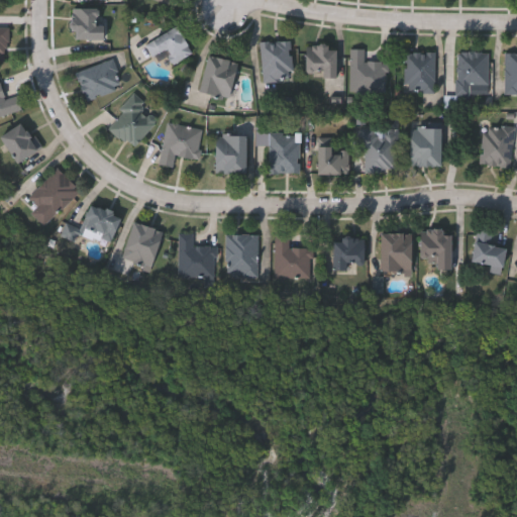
[(102,39),(70,39),(70,8),(102,8),(102,39)]
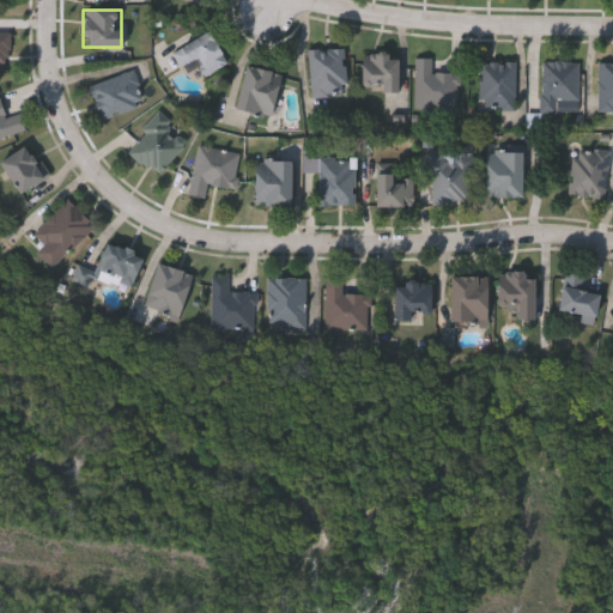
[(0,73),(10,74),(11,31),(0,30),(0,73)]
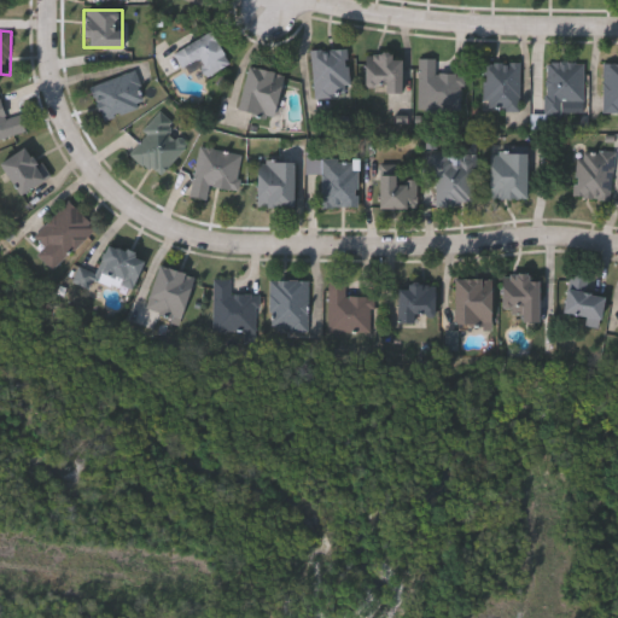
[(228,63),(205,77),(196,59),(182,68),(173,52),(209,30),(228,63)]
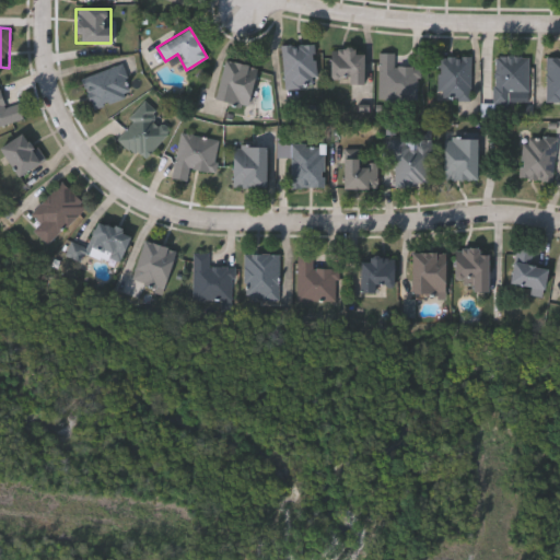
[(282,45),(313,43),(315,86),(283,88),(282,45)]
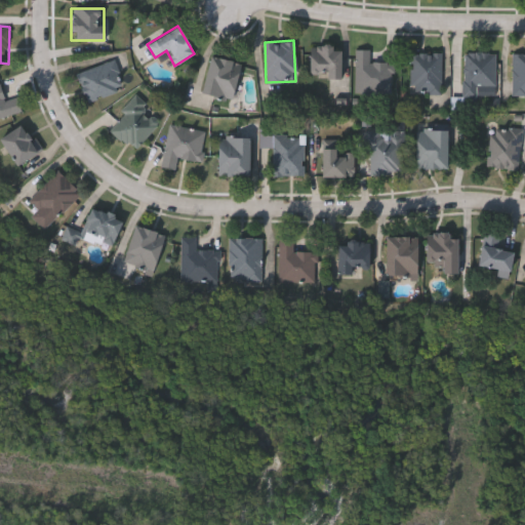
[(309,47),(338,47),(338,77),(309,77),(309,47)]
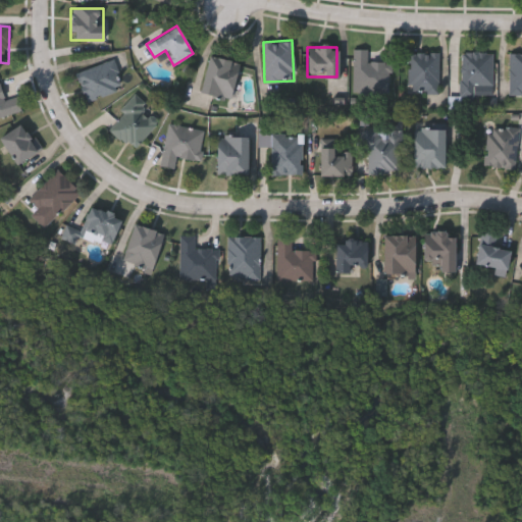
[(366,50),(366,61),(387,62),(386,93),(351,93),(351,49),(366,50)]
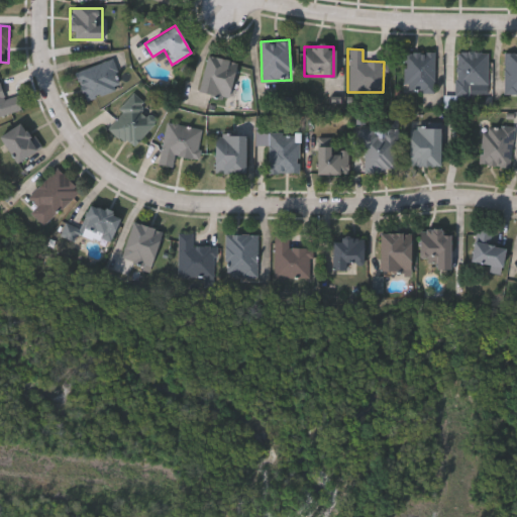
[(487,52),(486,85),(468,85),(468,95),(455,95),(456,50),(487,52)]
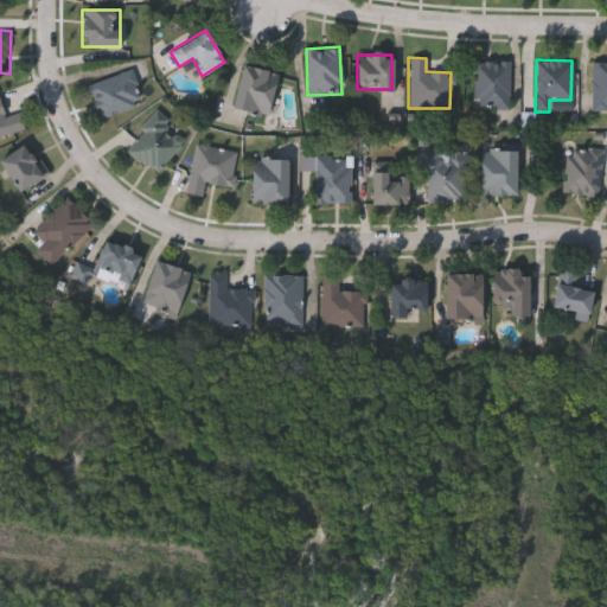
[(472,62),(509,62),(509,108),(472,108),(472,62)]
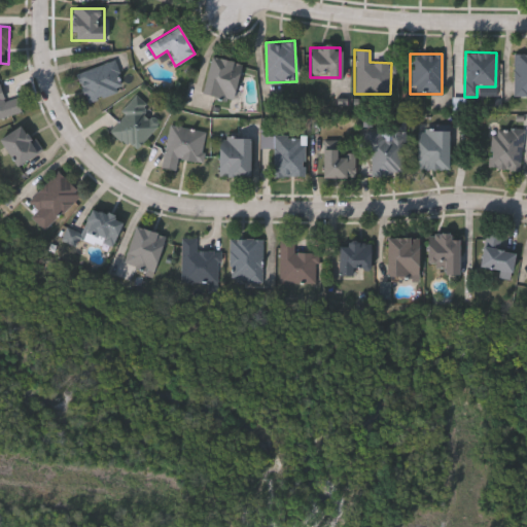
[(526,94),(513,94),(514,54),(526,54),(526,94)]
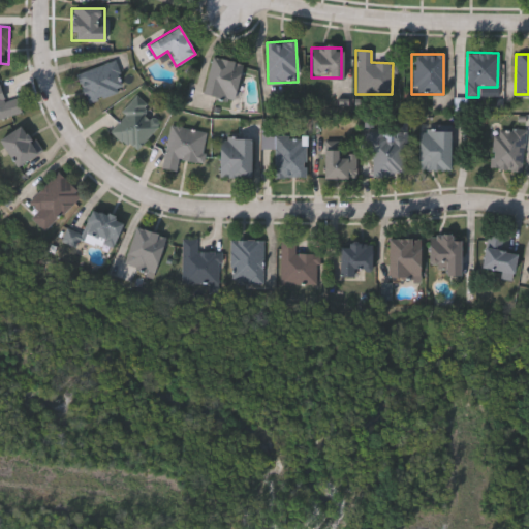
[(203,95),(211,57),(243,63),(234,102),(203,95)]
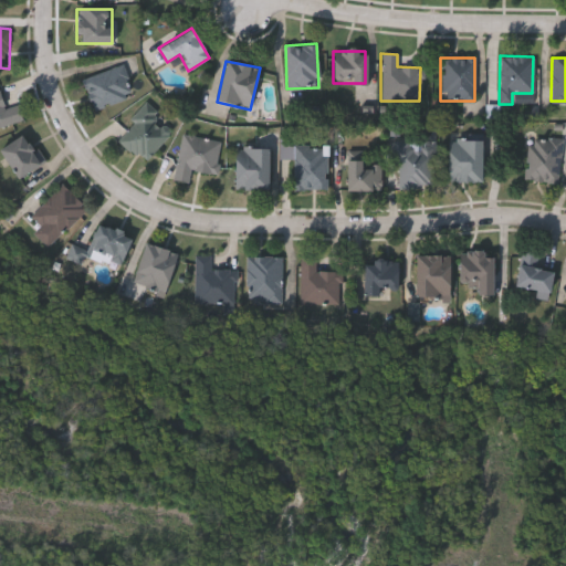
[(82,81),(122,64),(134,94),(94,111),(82,81)]
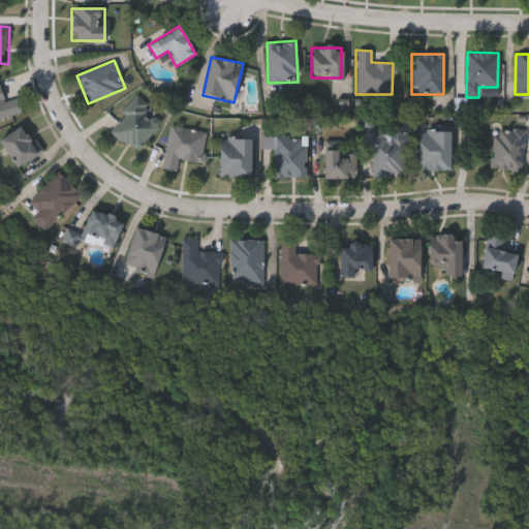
[(20,114),(0,119),(0,92),(2,100),(16,97),(20,114)]
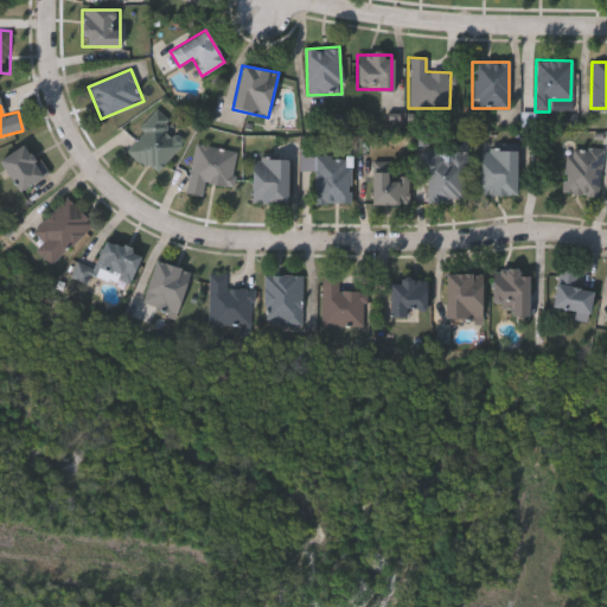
[(123,146),(159,112),(187,140),(152,176),(123,146)]
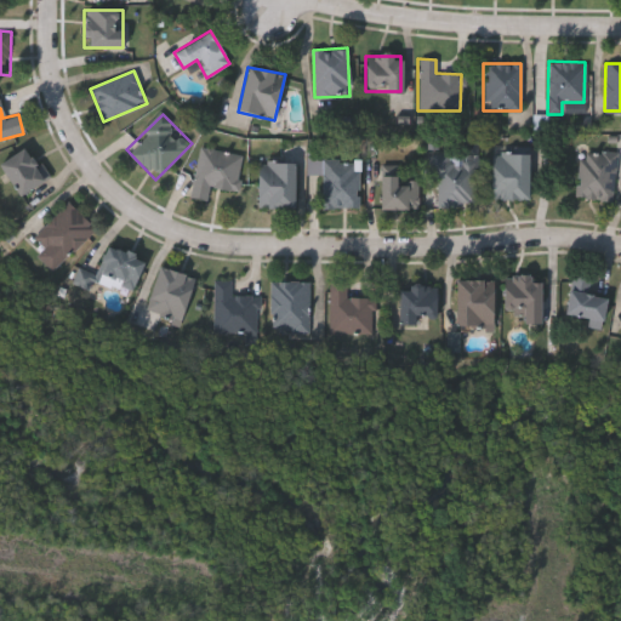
[(0,163),(27,147),(45,180),(15,197),(0,171),(0,163)]
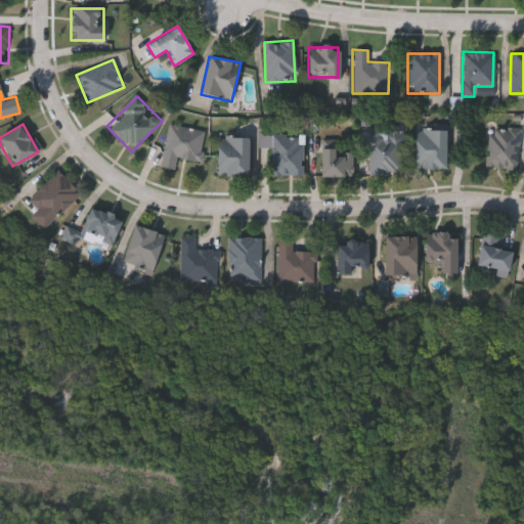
[(177,157),(175,169),(161,167),(168,124),(205,130),(201,161),(177,157)]
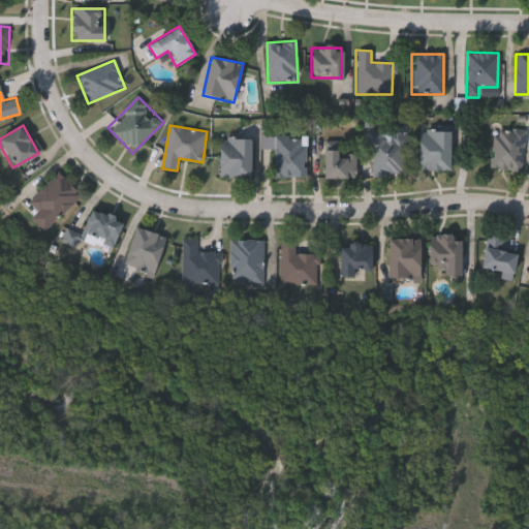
[(522,172),(490,170),(492,129),(523,130),(522,172)]
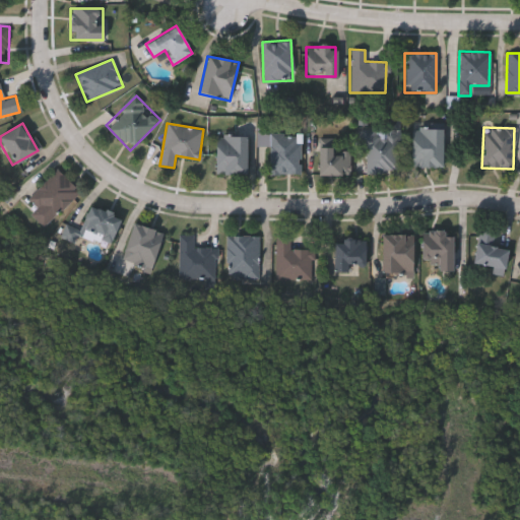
[(410,168),(410,128),(441,128),(441,168),(410,168)]
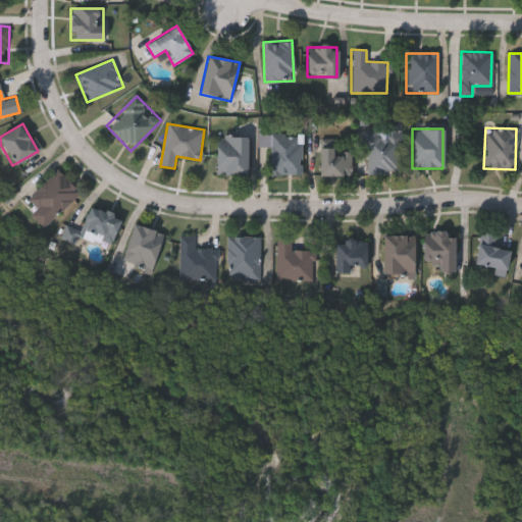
[(399,173),(367,173),(367,154),(362,154),(362,131),(399,131),(399,173)]
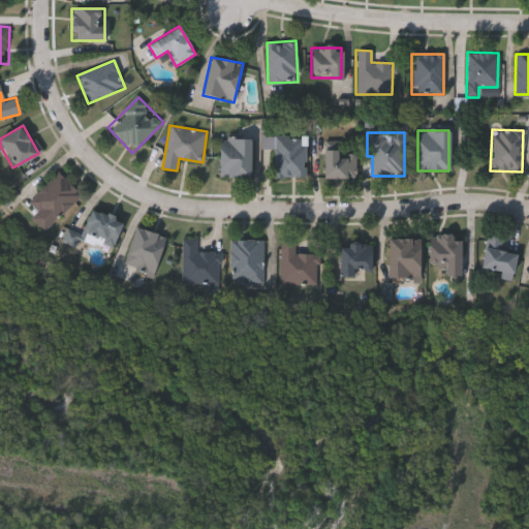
[(305,137),(305,177),(274,177),(274,137),(305,137)]
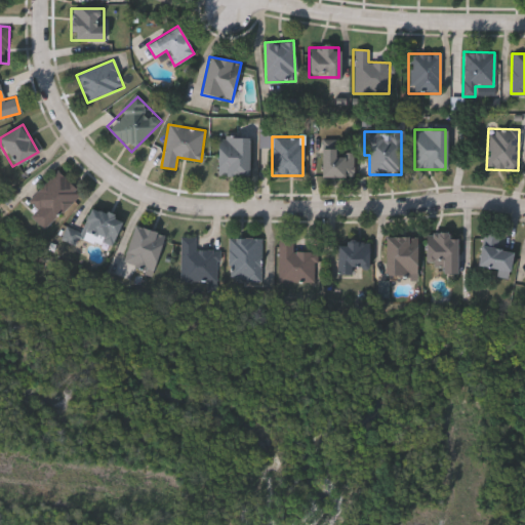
[(249,175),(217,175),(217,137),(249,137),(249,175)]
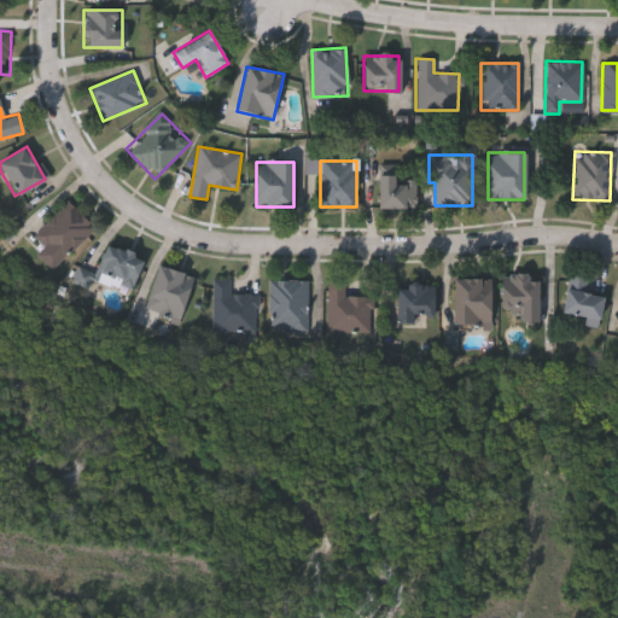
[(379,176),(415,176),(415,208),(379,208),(379,176)]
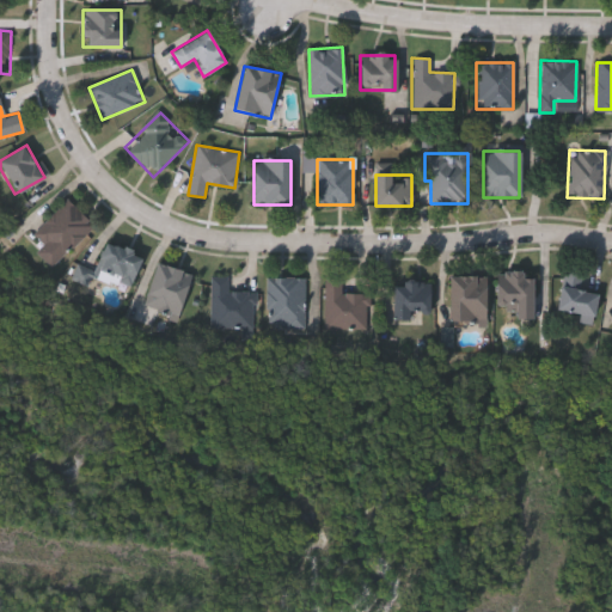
[(41,244),(30,233),(66,199),(93,226),(49,269),(34,252),(41,244)]
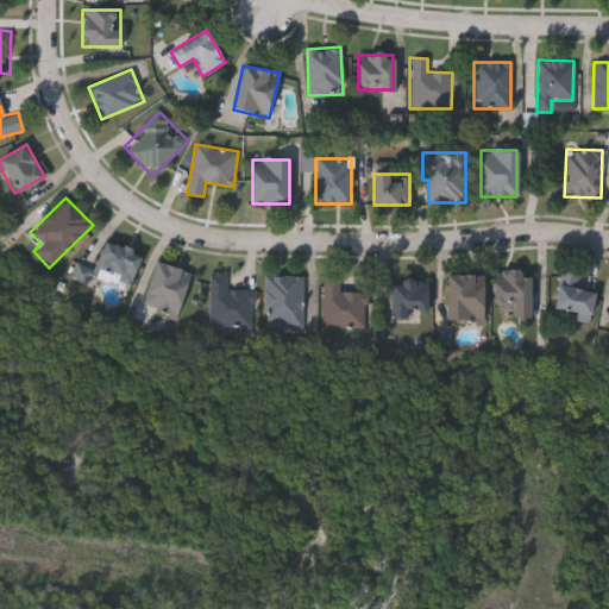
[(129,288),(81,270),(82,268),(92,271),(104,240),(140,255),(129,288)]
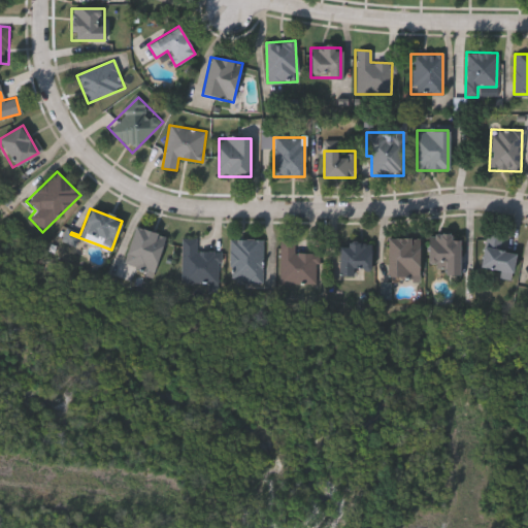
[(164,235),(153,275),(123,267),(133,227),(164,235)]
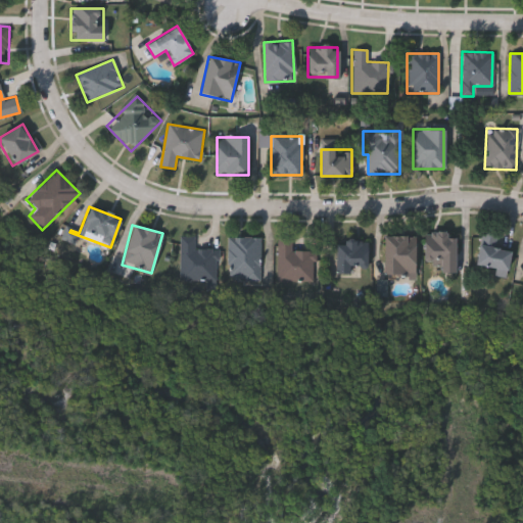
[(496,234),(494,248),(509,250),(506,273),(473,268),(479,232),(496,234)]
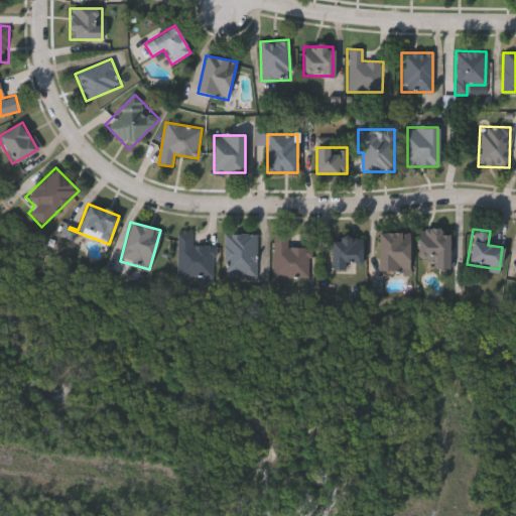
[(417,259),(416,230),(446,230),(447,269),(432,270),(432,258),(417,259)]
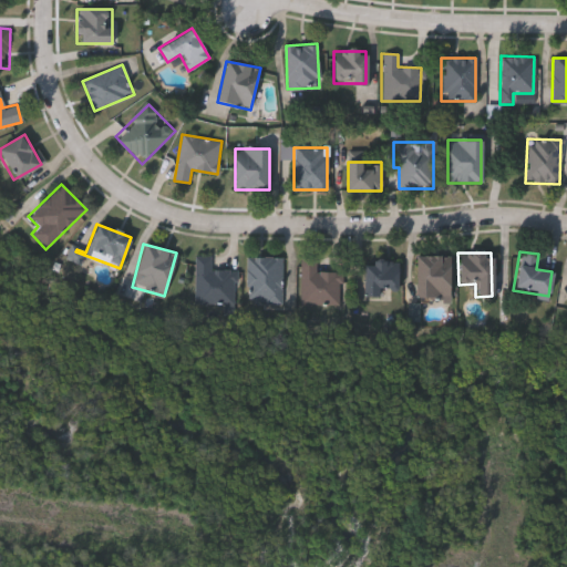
[(195,303),(196,256),(210,256),(210,270),(235,270),(235,303),(195,303)]
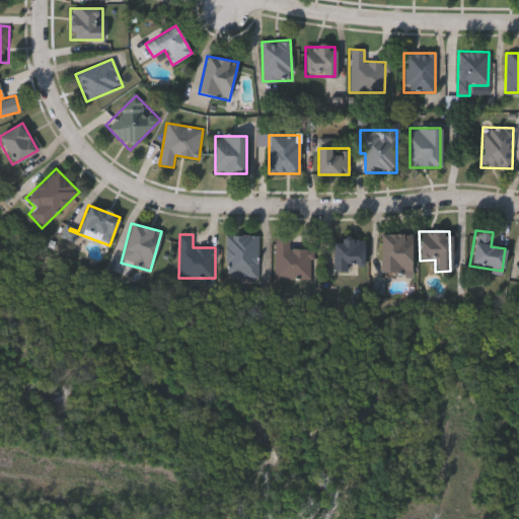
[(379,234),(411,234),(411,273),(379,273),(379,234)]
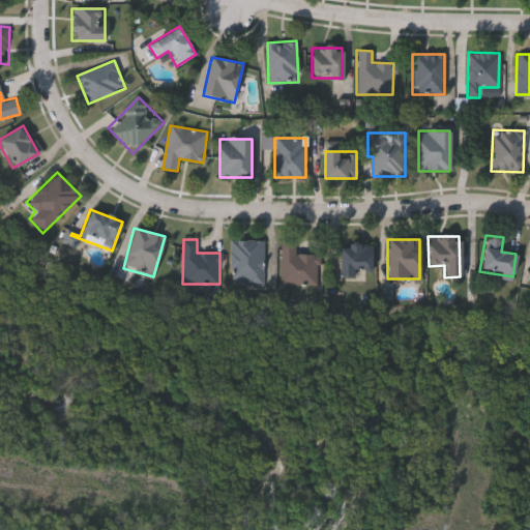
[(263,283),(231,283),(231,240),(263,240),(263,283)]
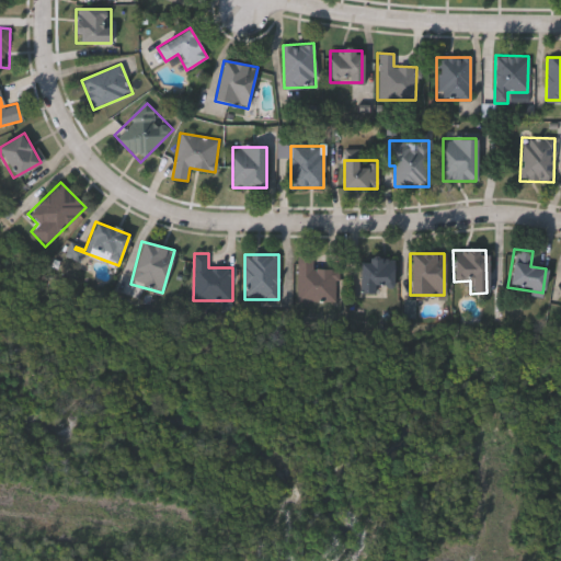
[(338,301),(297,301),(297,255),(313,255),(313,268),(338,268),(338,301)]
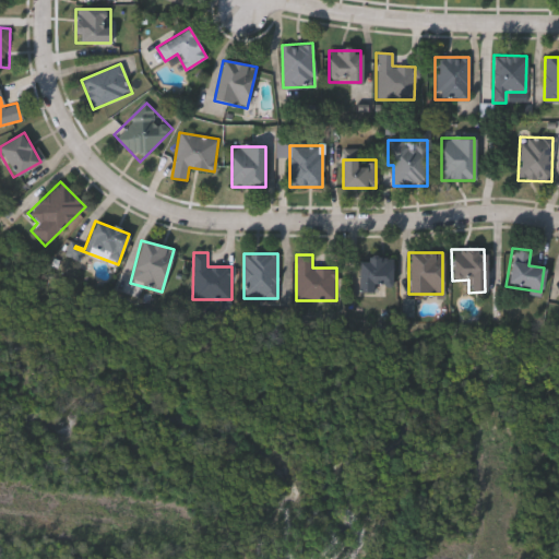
[(358,293),(358,256),(392,257),(391,286),(375,286),(375,294),(358,293)]
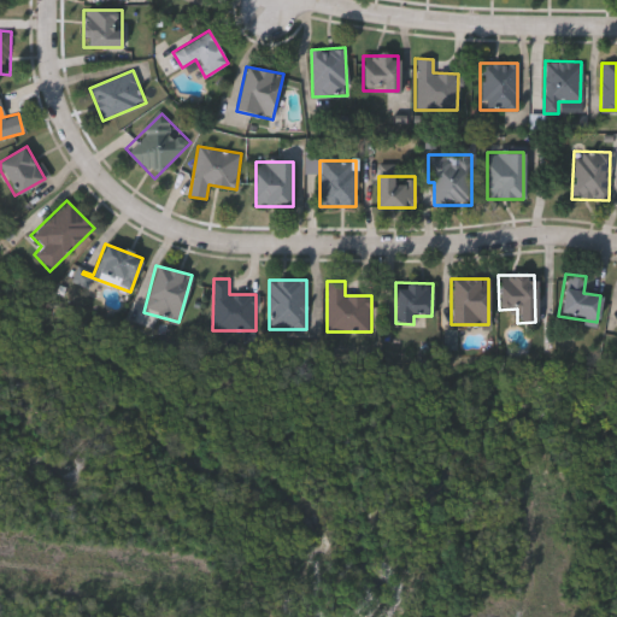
All buildings are outlined.
